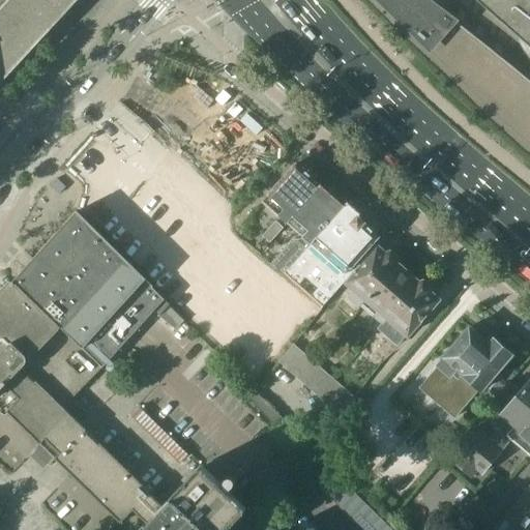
[(0,0),(0,85),(10,75),(11,72),(32,51),(33,49),(54,27),(55,26),(76,3),(77,2),(78,0),(0,0)]
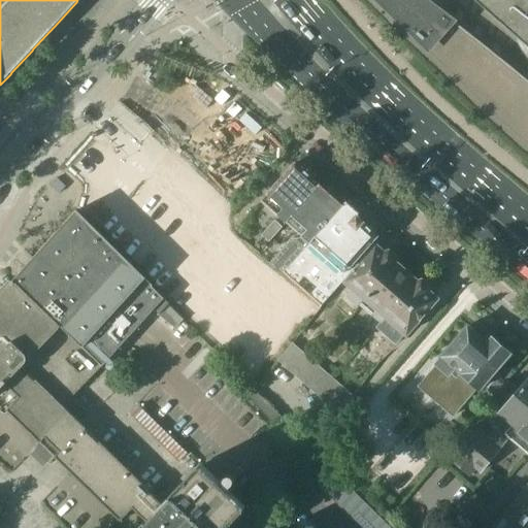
[(364,0),(465,99),(490,122),(510,141),(527,156),(527,80),(492,52),(454,22),(425,0),(364,0)]
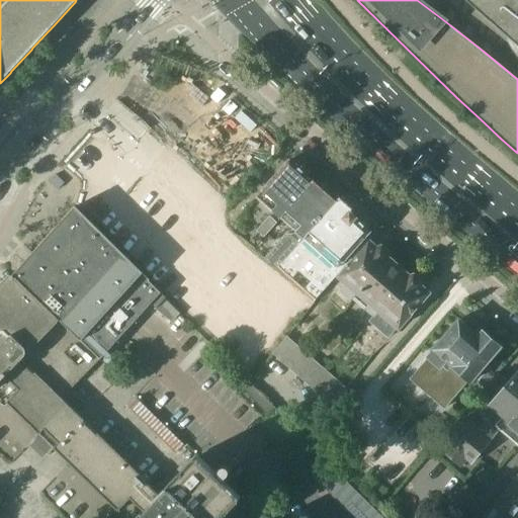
[(517,0),(469,0),(517,42),(517,0)]
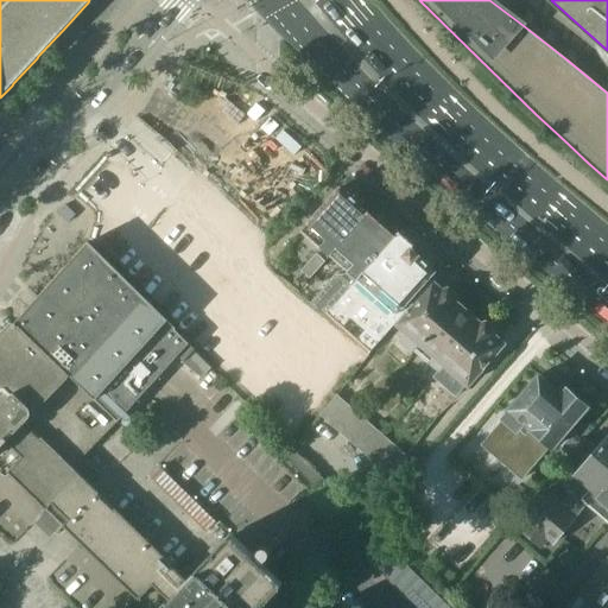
[(303,230),(330,254),(368,211),(358,202),(360,200),(359,194),(353,188),(346,188),(343,191),(340,188),(303,230)]
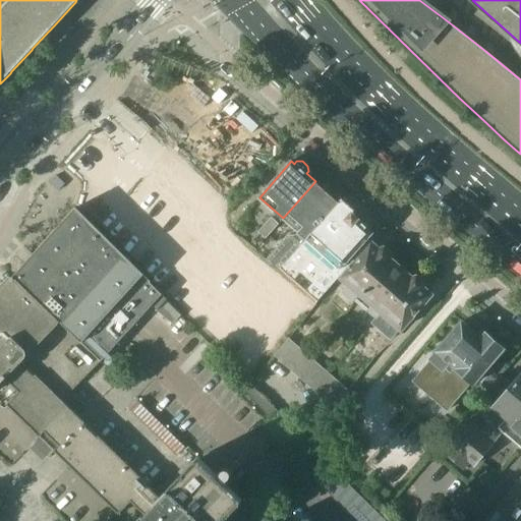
[(65,184),(56,176),(50,182),(58,191),(65,184)]
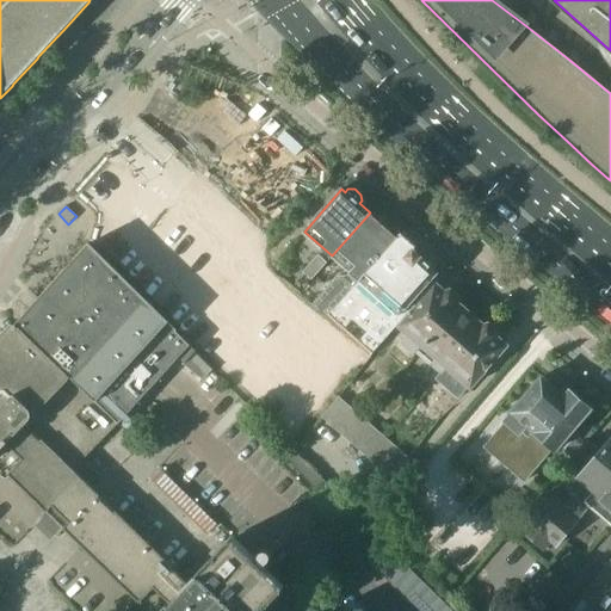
[(374,216),(370,213),(332,255),(350,272),(346,276),(337,276),(314,302),(327,314),(352,287),(365,272),(397,236),(387,227),(389,226),(388,218),(382,214),(376,214),(374,216)]
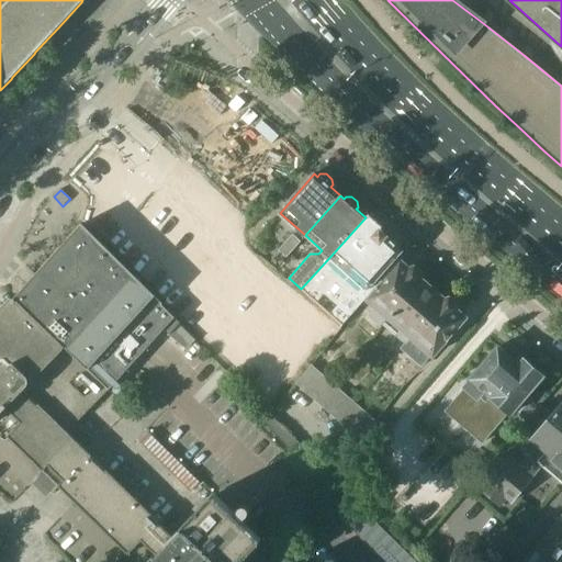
[(370,212),(366,217),(336,250),(324,263),(301,289),(337,321),(402,249),(400,247),(402,246),(402,239),(395,234),(389,234),(388,236),(381,231),(385,226),(370,212)]
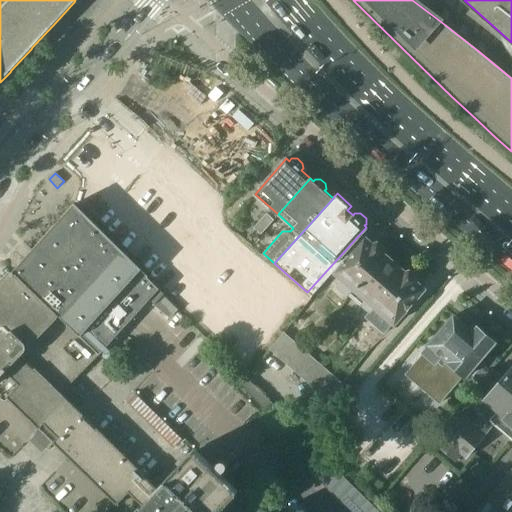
[(155,305),(164,295),(147,278),(147,277),(75,204),(75,203),(13,271),(11,273),(100,355),(150,300),(155,305)]
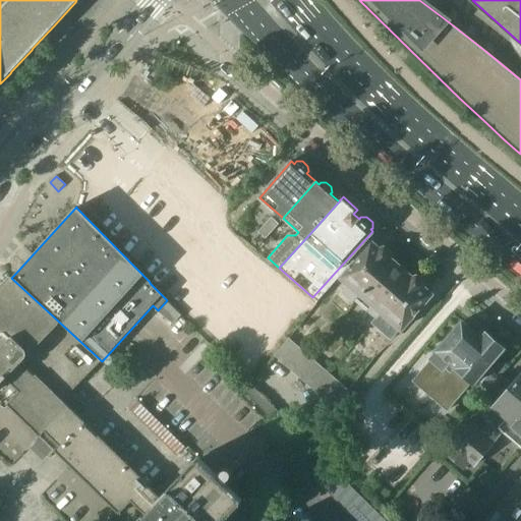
[(258,232),(266,239),(278,225),(271,218),(258,232)]
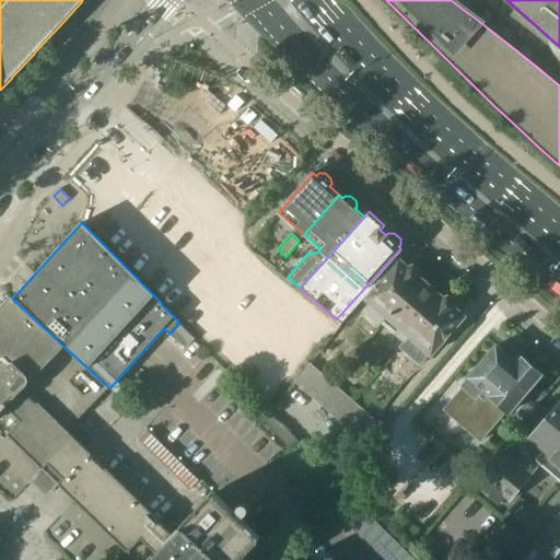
[(388,317),(420,280),(418,279),(419,272),(411,267),(407,268),(398,260),(387,272),(386,271),(370,289),(371,290),(365,298),(388,317)]
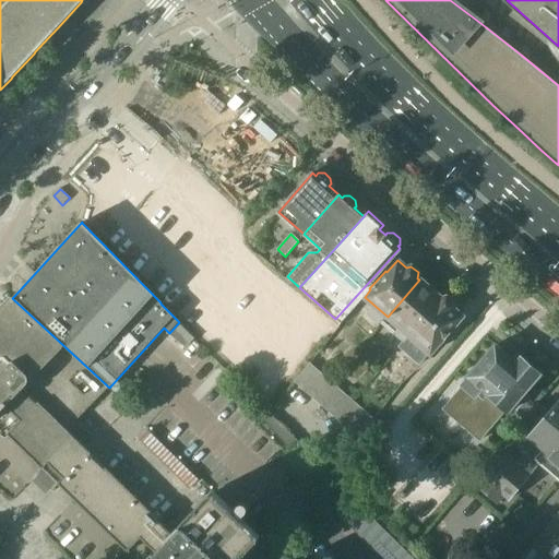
[(408,335),(441,298),(419,280),(388,317),(382,322),(404,341),(408,335)]
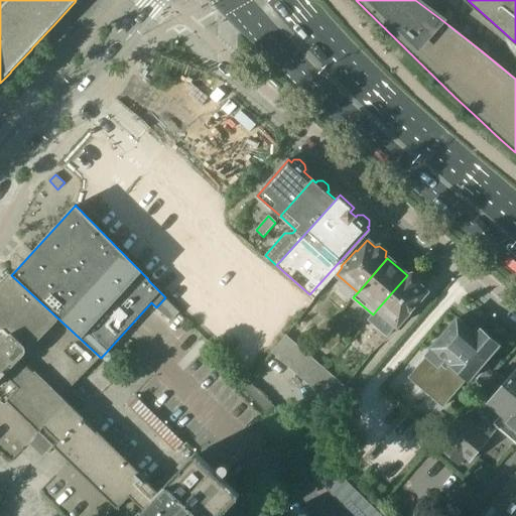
[(101,358),(11,275),(9,273),(0,282),(0,388),(9,398),(6,401),(116,508),(108,515),(221,515),(239,498),(238,497),(240,495),(198,454),(197,456),(196,455),(166,484),(167,485),(160,493),(61,397),(100,358),(101,358)]
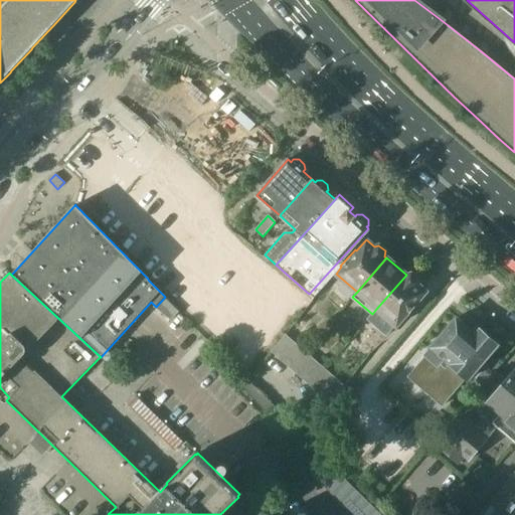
[(407,276),(406,275),(376,309),(396,326),(426,292),(418,285),(419,281),(411,274),(407,276)]
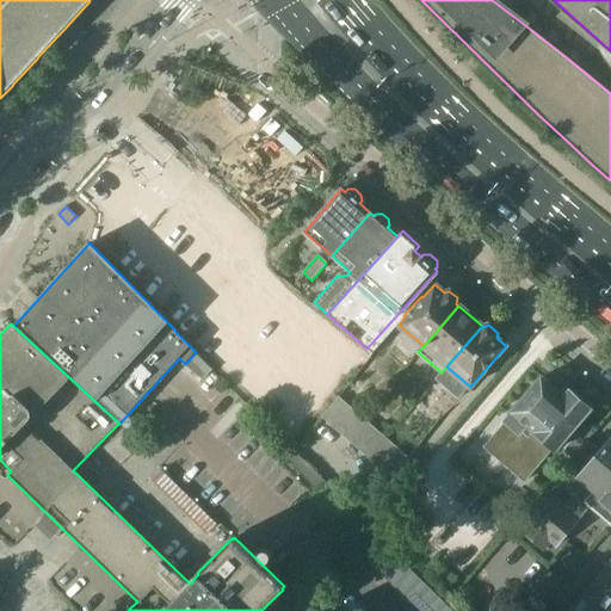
[(362,346),(352,357),(363,366),(372,356),(362,346)]
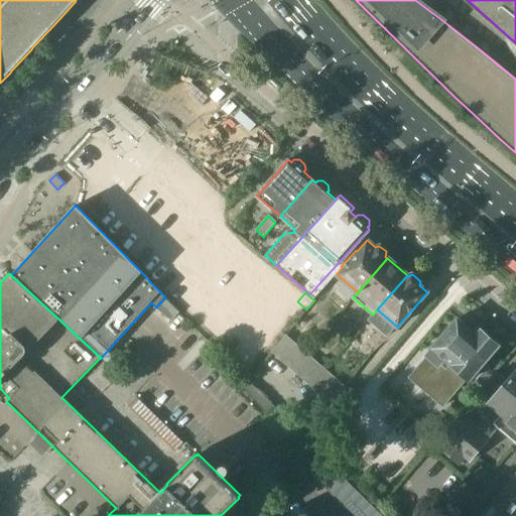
[(426,358),(409,378),(442,407),(467,379),(468,379),(468,380),(469,381),(470,379),(497,348),(498,347),(497,345),(496,346),(482,333),(480,331),(479,333),(480,333),(477,336),(459,320),(459,319),(458,318),(456,320),(457,320),(425,356),(426,358)]
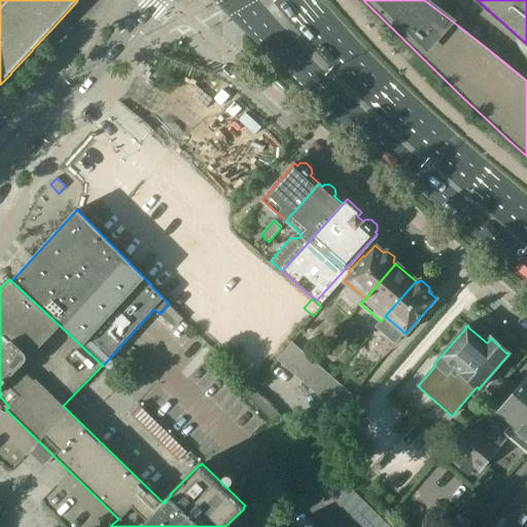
[(277,360),(296,378),(312,359),(292,343),(277,360)]
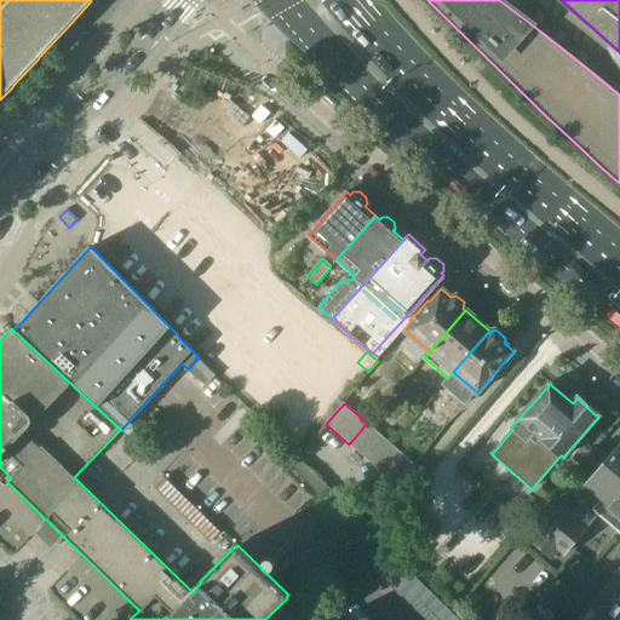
[(391,443),(367,423),(349,445),(372,465),(391,443)]
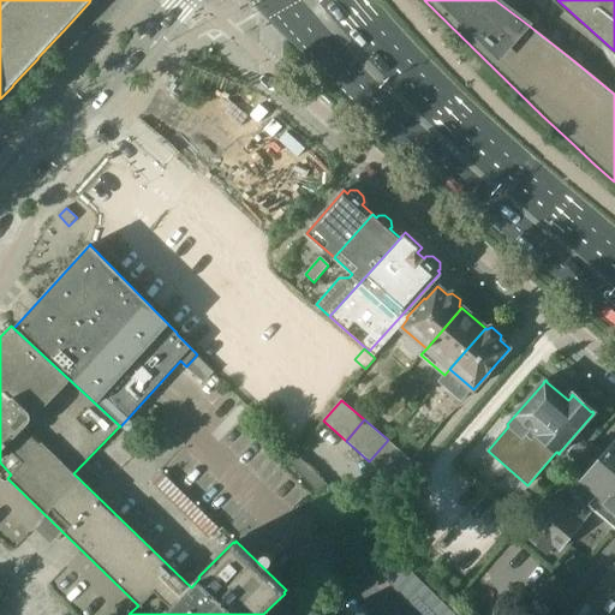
[(413,461),(388,440),(369,461),(394,483),(413,461)]
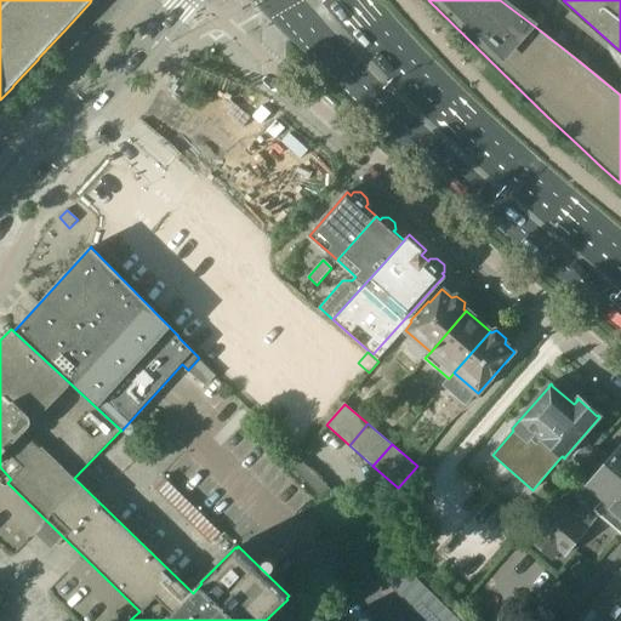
[(620,448),(579,500),(592,512),(584,520),(577,516),(574,520),(567,516),(569,512),(558,501),(531,533),(536,537),(531,541),(553,559),(560,551),(565,556),(599,516),(620,533),(620,448)]
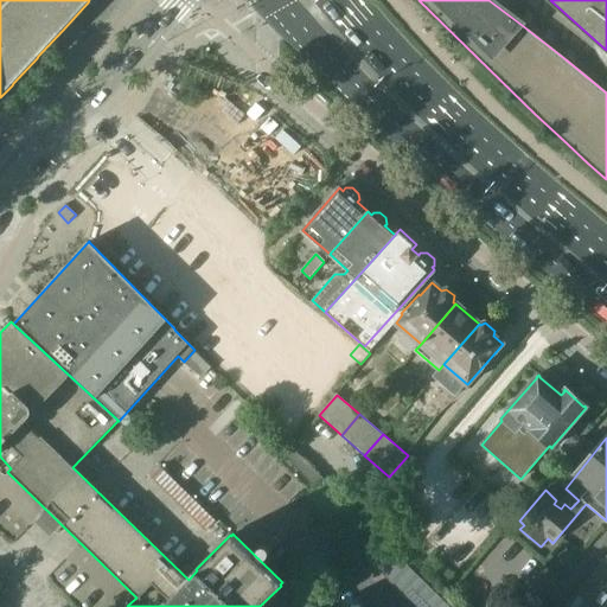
[(600,606),(606,601),(606,556),(564,606),(600,606)]
